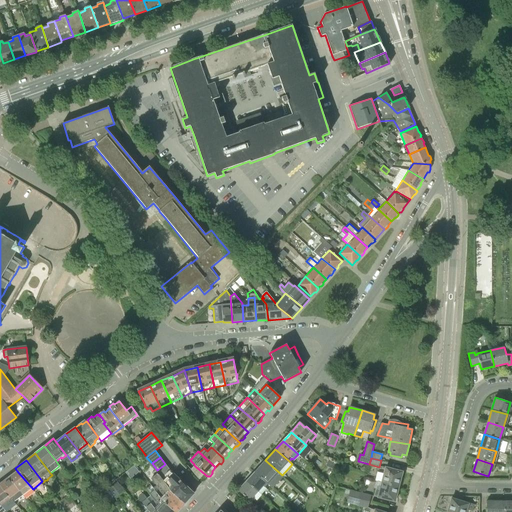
[(261,478),(268,484),(271,488),(282,475),(265,460),(255,472),(261,478)]
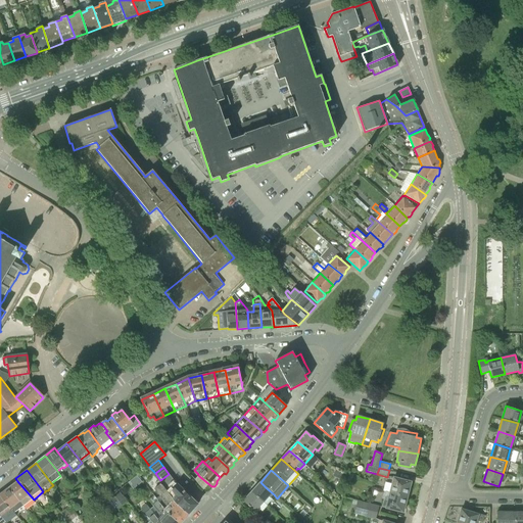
[(169,474),(160,480),(162,483),(167,486),(174,480),(169,474)]
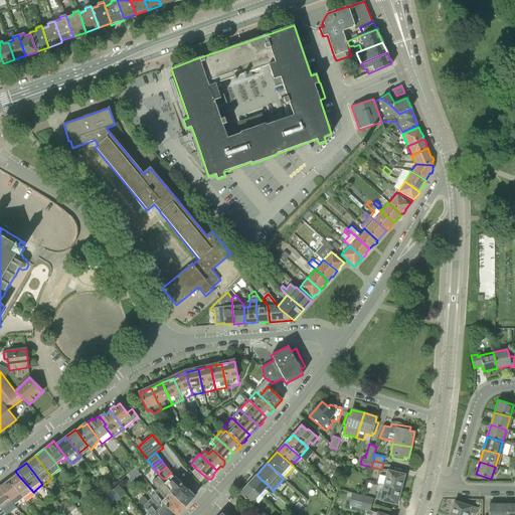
[(127,475),(130,479),(139,472),(136,468),(127,475)]
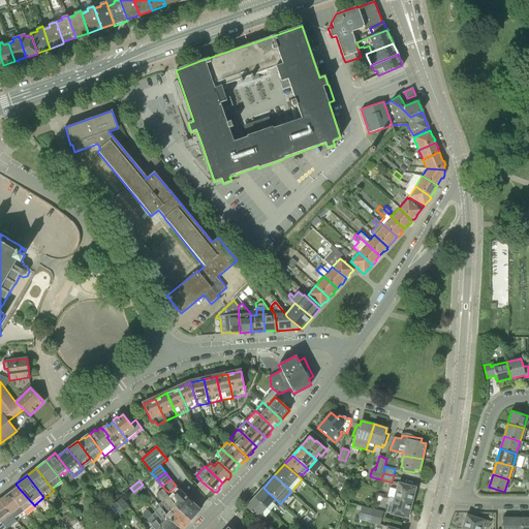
[(394,498),(411,503),(415,488),(397,483),(394,498)]
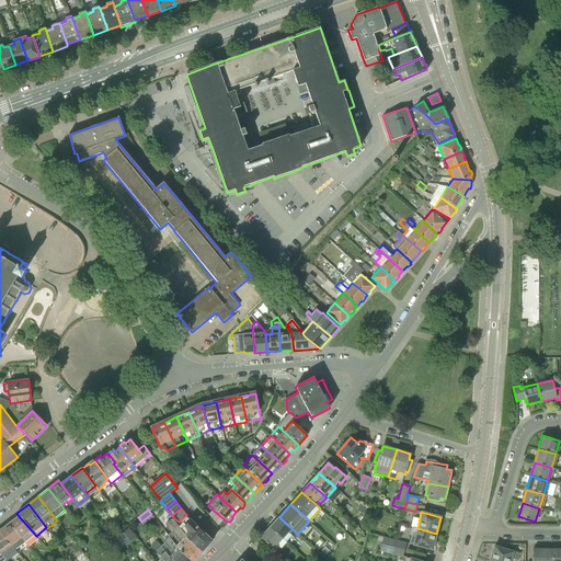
[(186,515),(179,522),(184,529),(192,522),(186,515)]
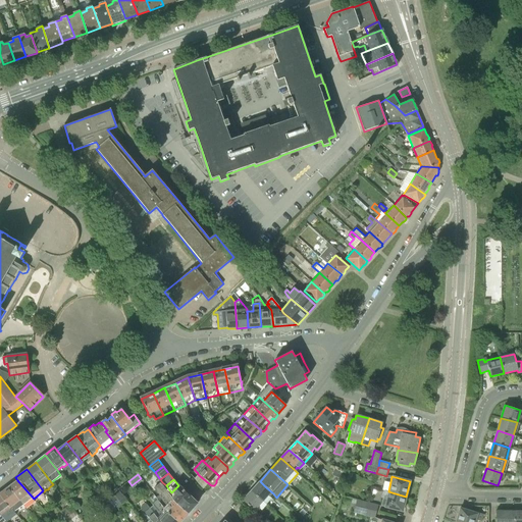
[(34,499),(17,480),(9,486),(24,507),(34,499)]
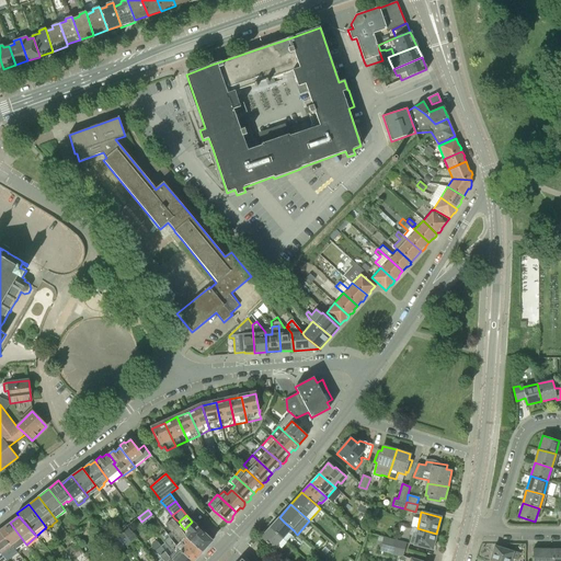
[(290,535),(294,530),(286,524),(279,517),(270,527),(286,541),(292,536),(290,535)]
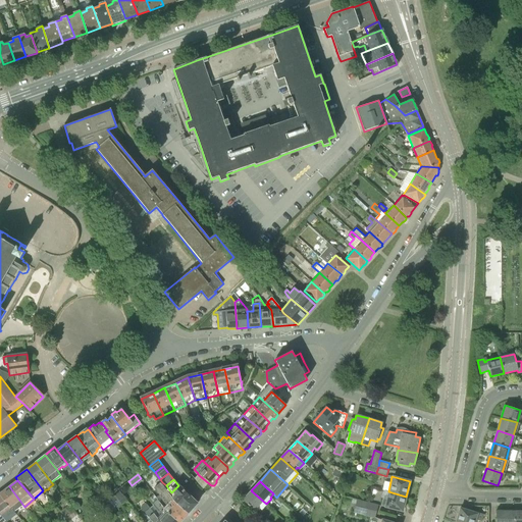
[(166,485),(162,482),(154,488),(159,494),(156,498),(179,521),(189,513),(171,492),(166,485)]
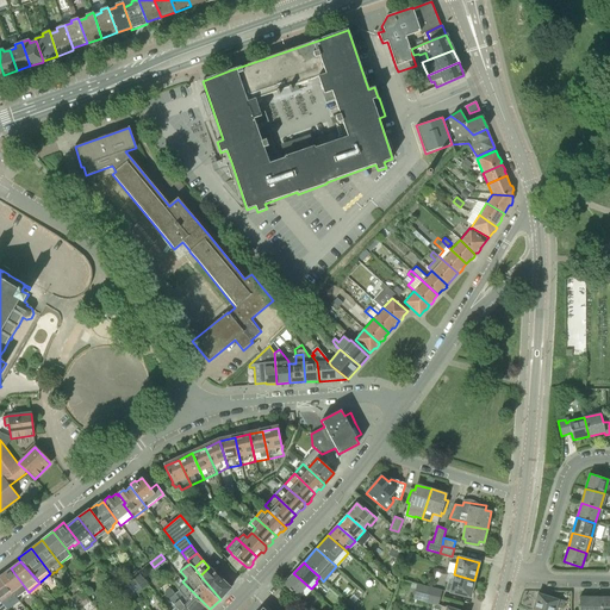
[(230,589),(209,567),(200,576),(221,599),(230,589)]
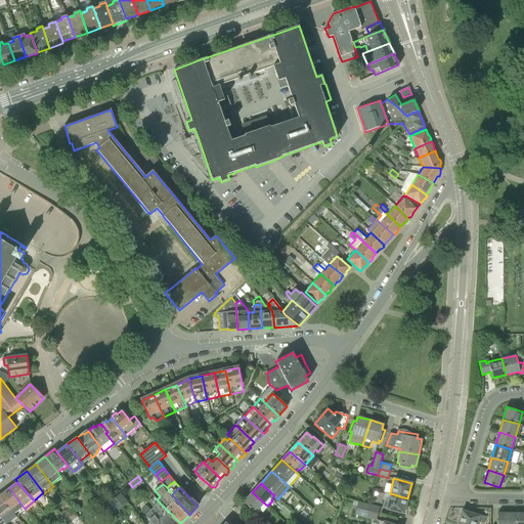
[(26,510),(25,509),(9,488),(0,494),(15,516),(16,516),(26,510)]
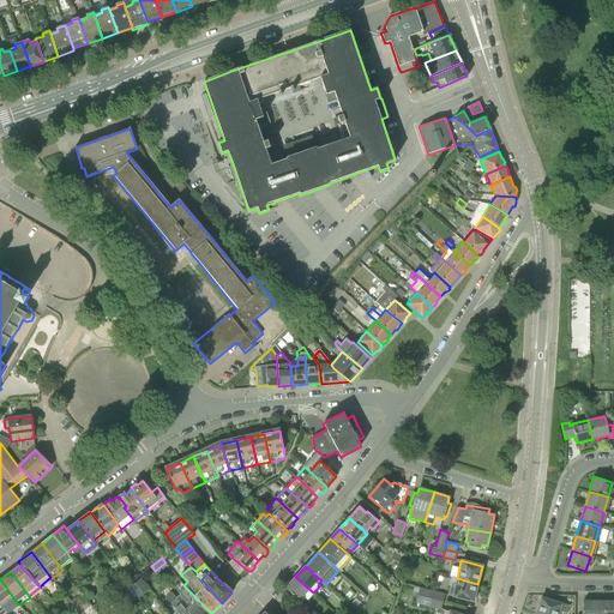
[(130,587),(138,597),(150,588),(144,579),(142,577),(130,587)]
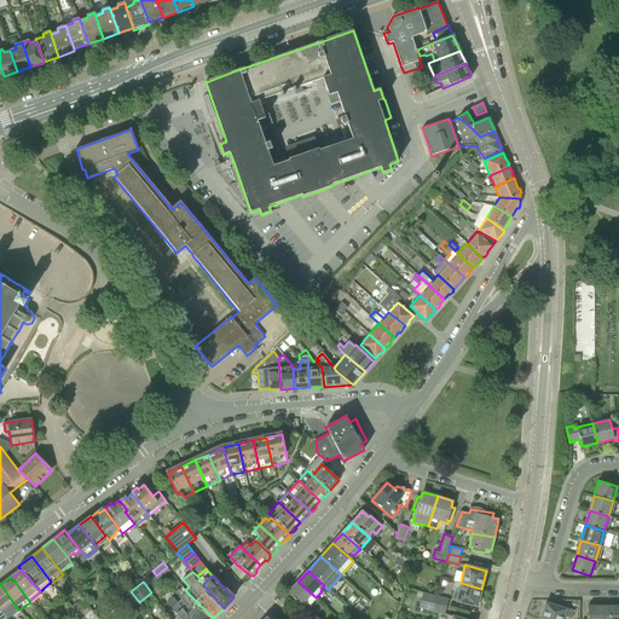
[(310,605),(316,597),(298,582),(288,594),(304,608),(308,603),(310,605)]
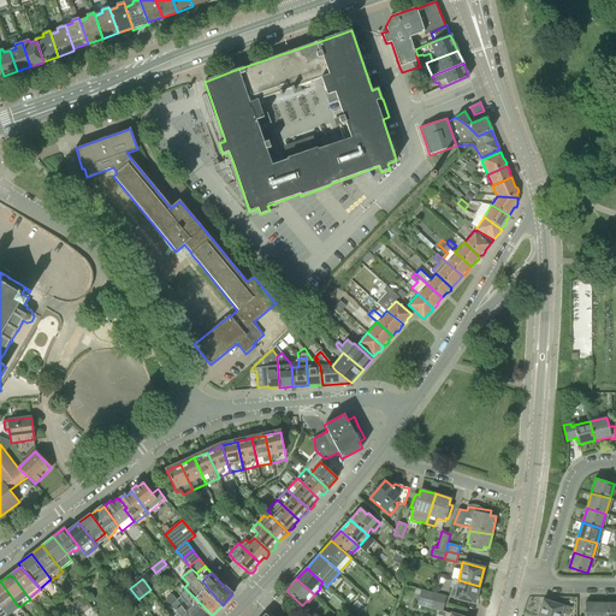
[(479,586),(458,580),(452,579),(450,587),(452,588),(450,597),(475,604),(479,586)]
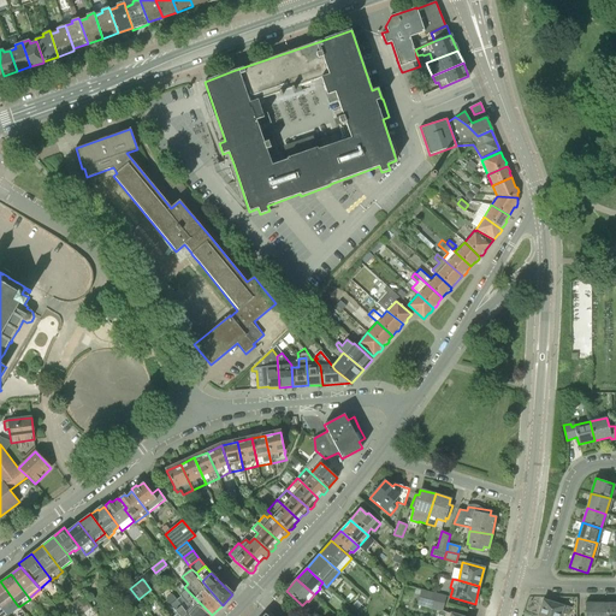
[(7,615),(18,606),(0,581),(0,606),(1,608),(7,615)]
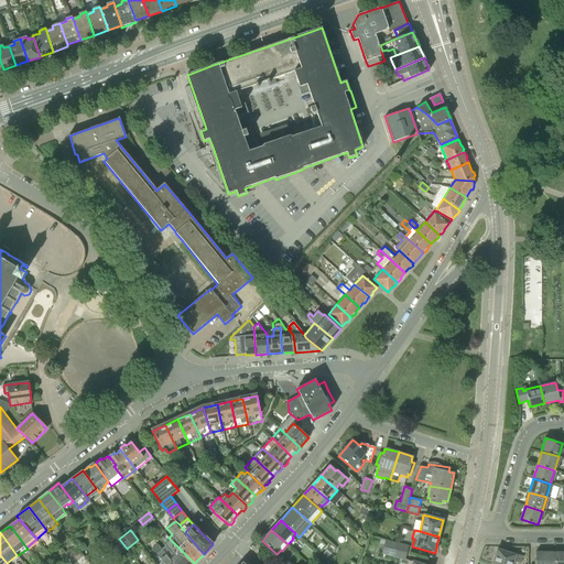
[(174,563),(194,563),(169,538),(165,533),(159,538),(164,544),(164,545),(169,550),(170,552),(167,556),(174,563)]
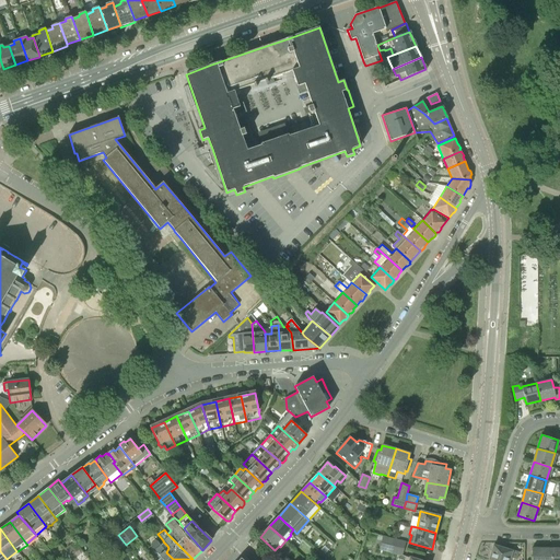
[(126,545),(118,535),(108,543),(116,552),(127,545),(126,545)]
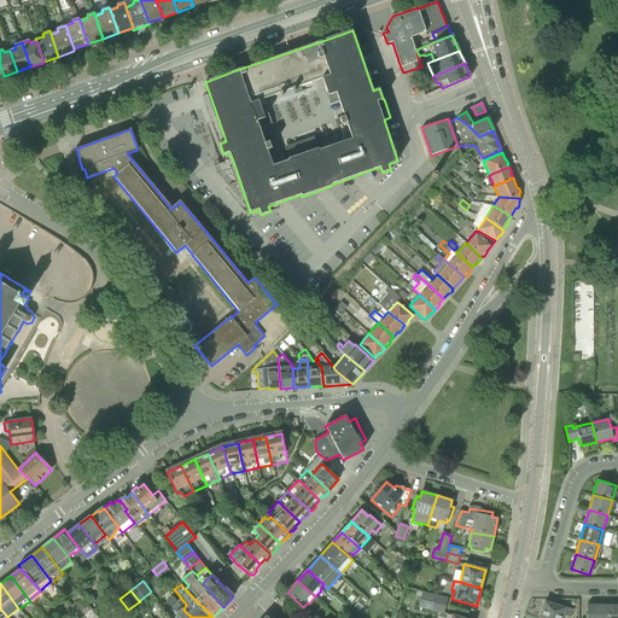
[(191,617),(184,610),(169,592),(164,596),(173,606),(170,608),(174,613),(169,617),(170,617),(191,617)]
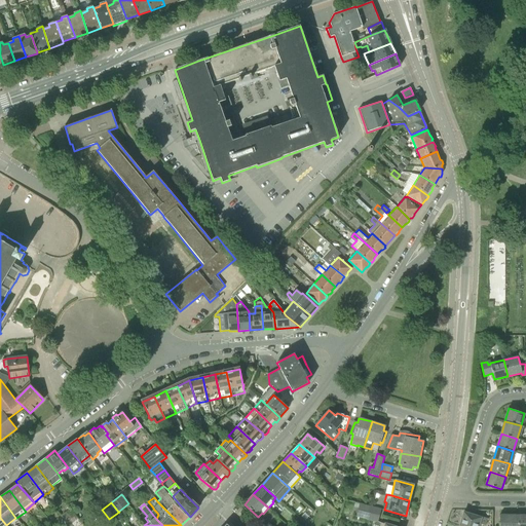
[(379,516),(370,514),(372,506),(360,503),(355,517),(378,522),(379,516)]
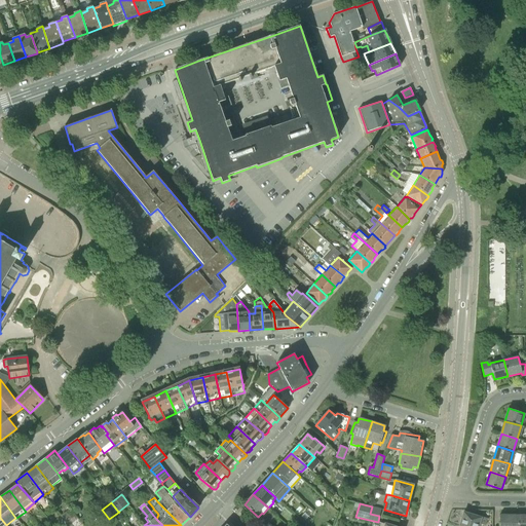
[(370,514),(379,516),(381,509),(372,506),(370,514)]
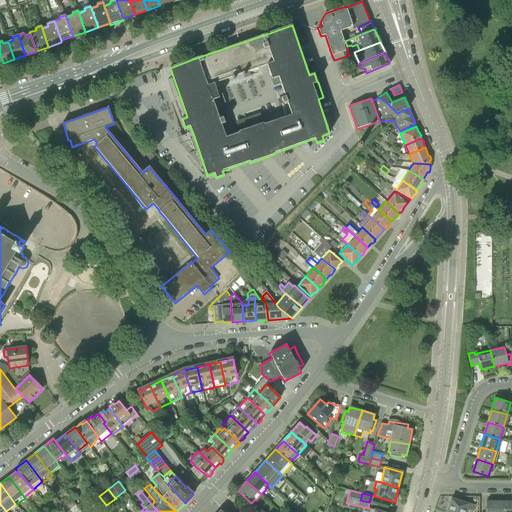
[(67,511),(76,504),(68,495),(59,502),(67,511)]
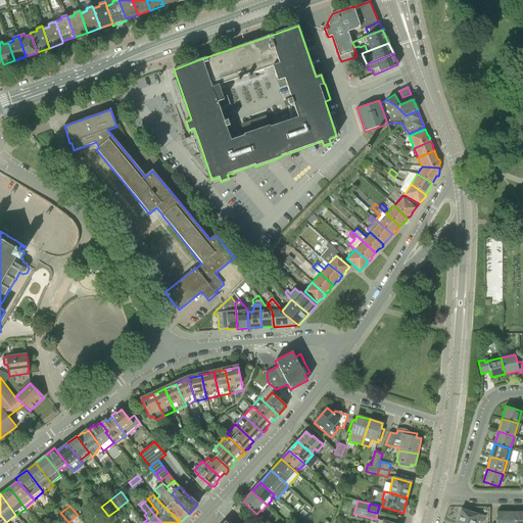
[(457,522),(459,522),(478,522),(479,522),(483,522),(484,517),(461,510),(457,522)]
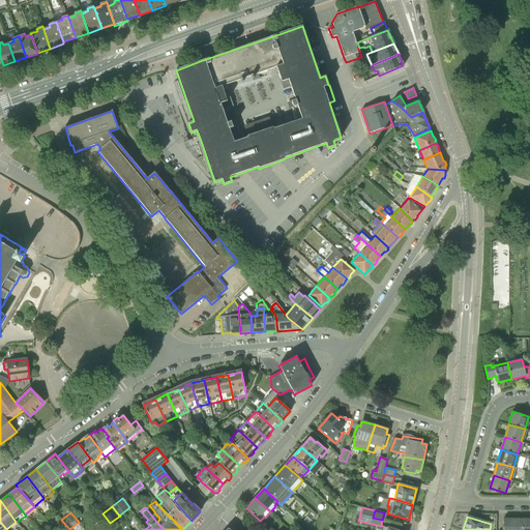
[(522,529),(523,519),(503,519),(503,529),(522,529)]
